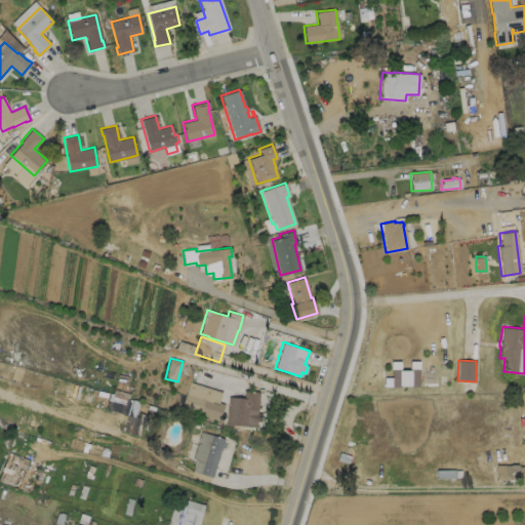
[(419,369),(392,369),(392,387),(419,386),(419,369)]
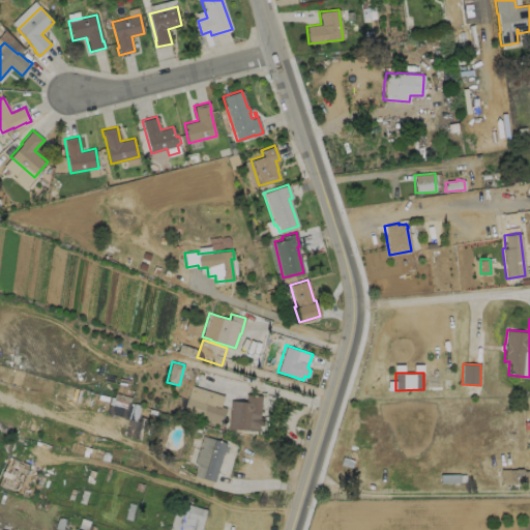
[(226,408),(221,423),(182,411),(190,385),(224,395),(221,406),(226,408)]
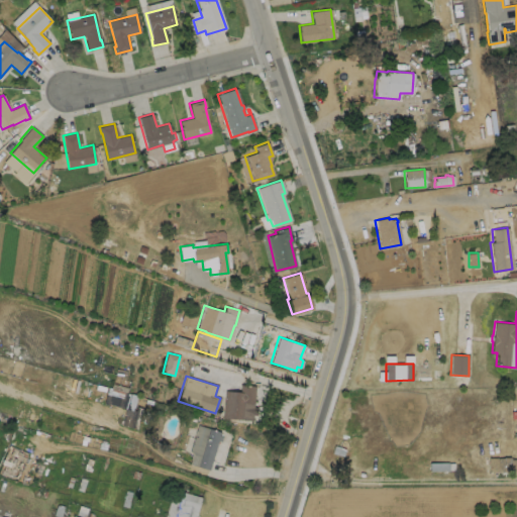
[(254,386),(252,406),(256,406),(255,414),(251,414),(251,420),(222,417),(224,390),(239,392),(240,385),(254,386)]
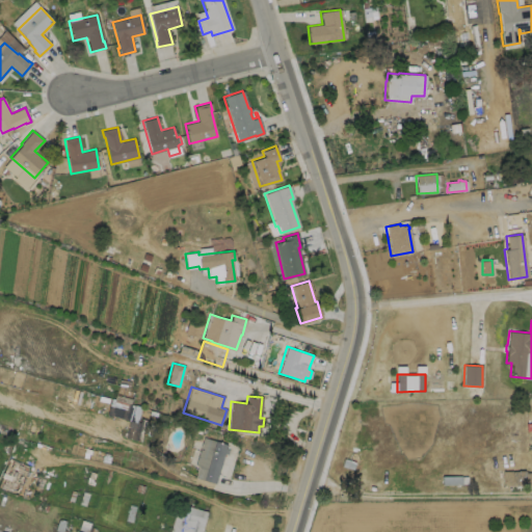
[(128,428),(127,437),(141,441),(144,424),(137,423),(136,429),(128,428)]
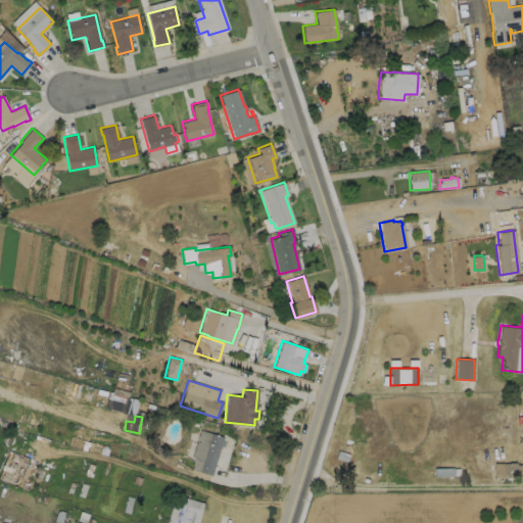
[(225,441),(223,446),(221,445),(210,475),(191,469),(194,458),(191,457),(199,429),(223,436),(222,440),(225,441)]
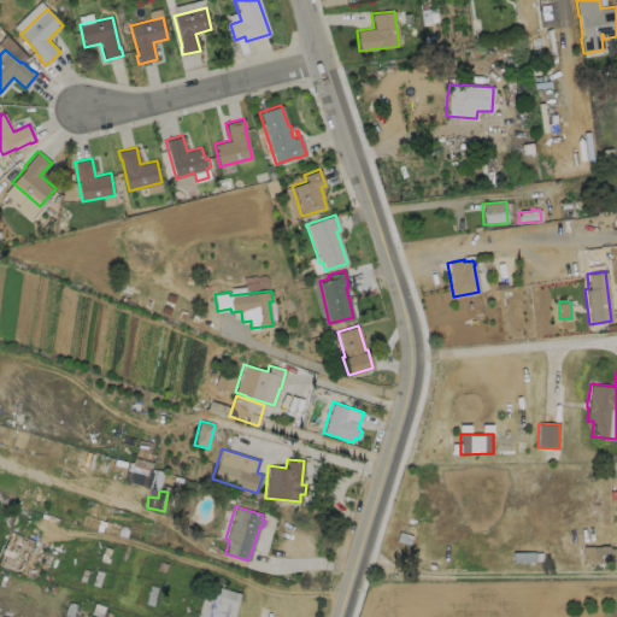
[(609,545),(609,547),(616,547),(616,562),(601,562),(583,562),(583,546),(594,545),(594,546),(609,545)]
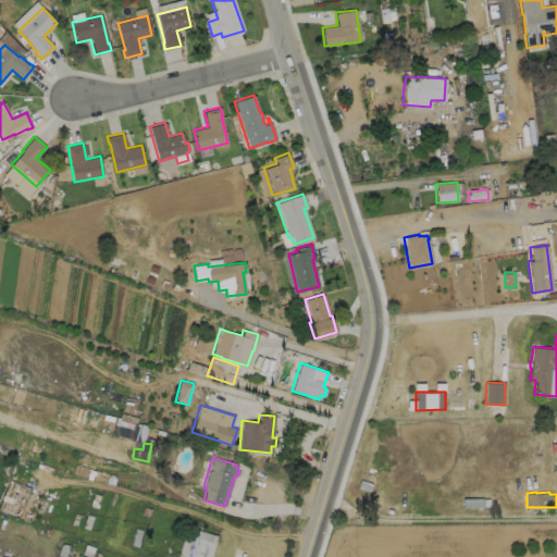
[(212,552),(210,556),(176,556),(186,527),(217,535),(212,552)]
